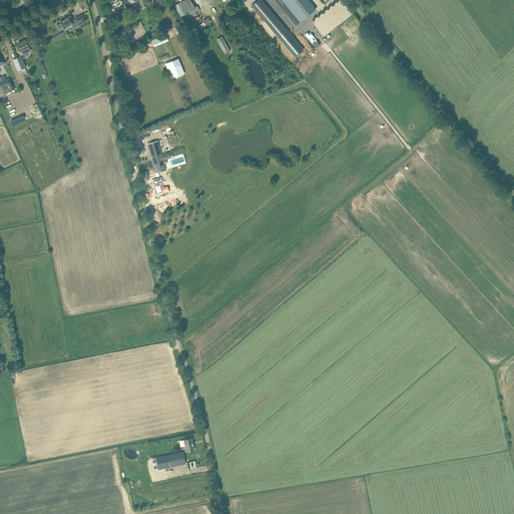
[(146,0),(140,0),(141,0),(143,5),(144,4),(147,9),(151,7),(146,0)]
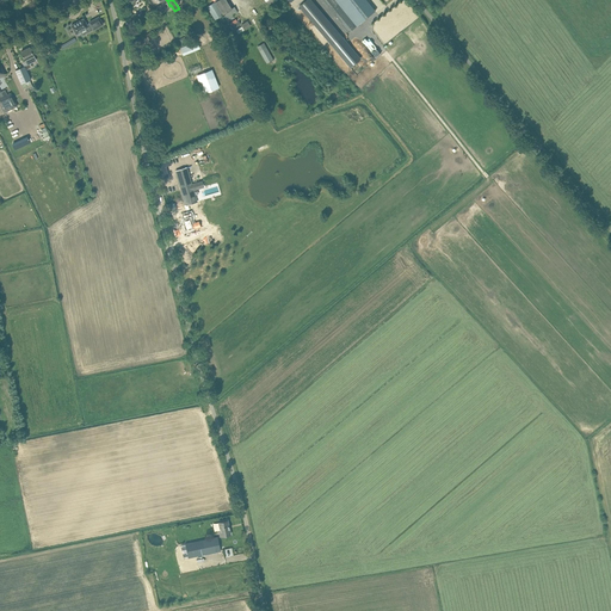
[(214,0),(216,1),(207,7),(215,19),(223,14),(227,19),(238,12),(235,7),(232,10),(226,0),(214,0)]
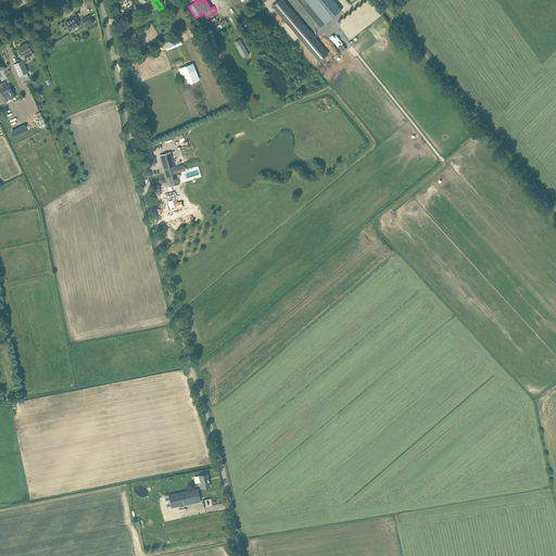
[(279,0),(278,0),(273,5),(303,41),(310,36),(279,0)]
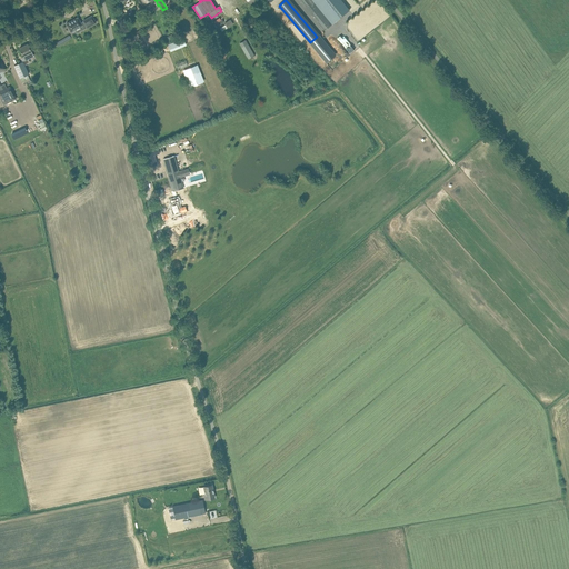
[(311,0),(332,25),(350,10),(341,0),(311,0)]
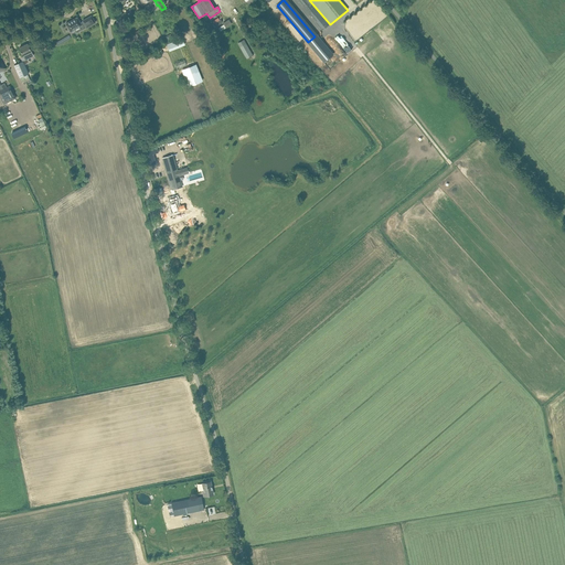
[(121,16),(124,21),(135,16),(132,10),(121,16)]
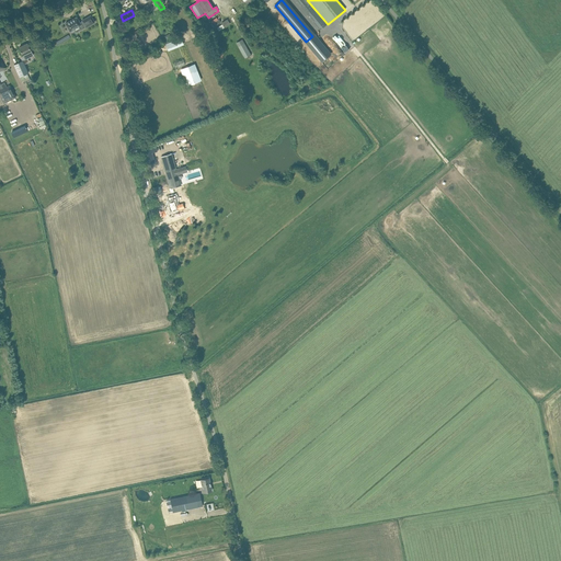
[(86,27),(94,22),(91,15),(82,20),(82,21),(79,22),(77,18),(65,23),(70,32),(79,26),(81,30),(86,27)]
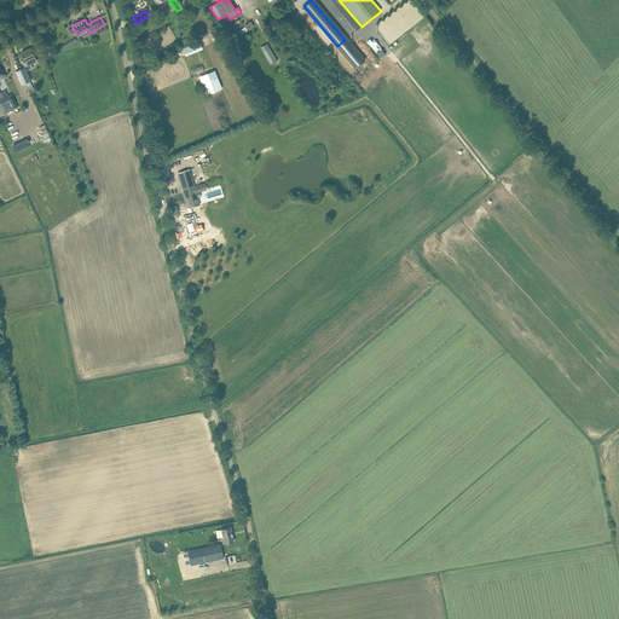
[(236,28),(243,24),(239,18),(232,22),(236,28)]
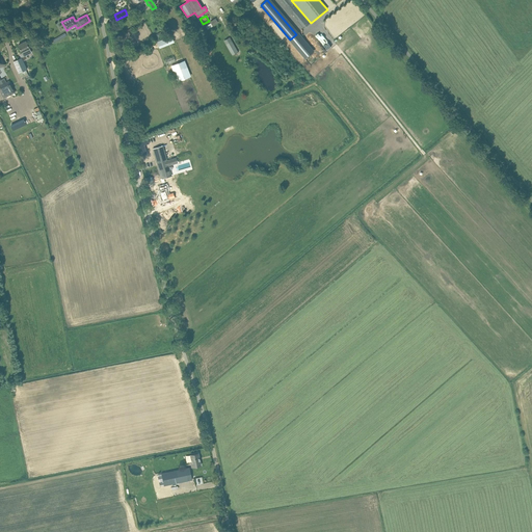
[(230,37),(224,41),(233,55),(238,52),(230,37)]
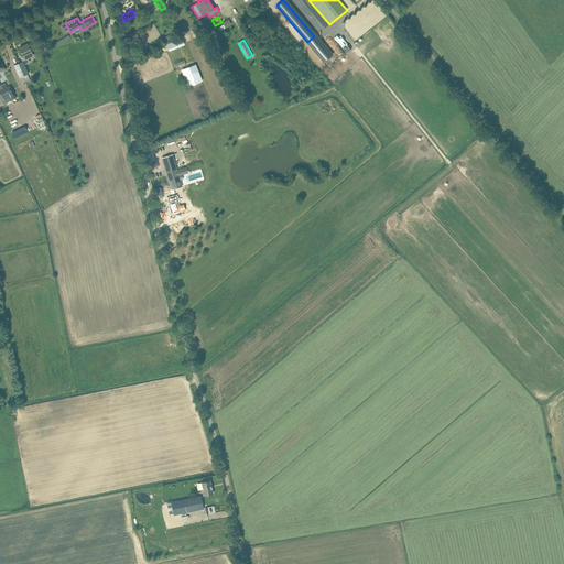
[(23,46),(19,47),(22,53),(22,55),(23,55),(25,60),(33,55),(31,51),(30,49),(28,44),(26,44),(26,43),(22,45),(23,46)]
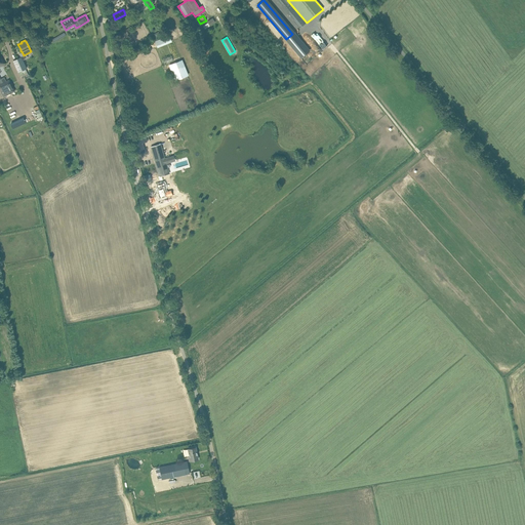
[(21,56),(17,58),(23,70),(26,69),(23,59),(21,56)]
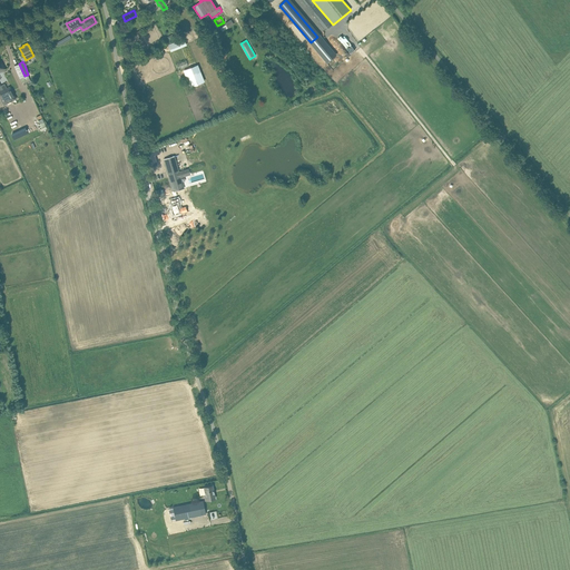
[(20,78),(25,76),(19,64),(15,66),(20,78)]
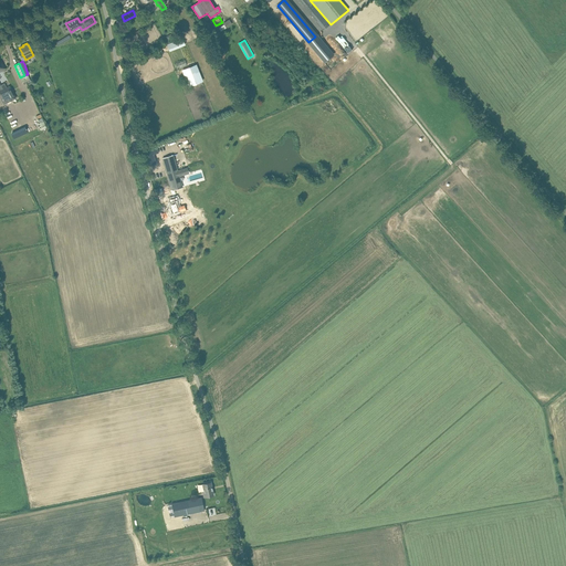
[(196,65),(182,71),(190,87),(202,82),(196,65)]
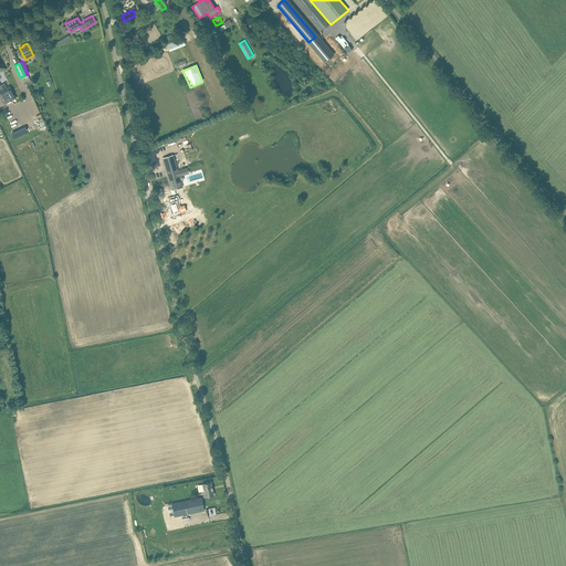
[(10,86),(0,91),(0,96),(3,104),(7,103),(7,102),(10,101),(11,101),(16,98),(10,86)]
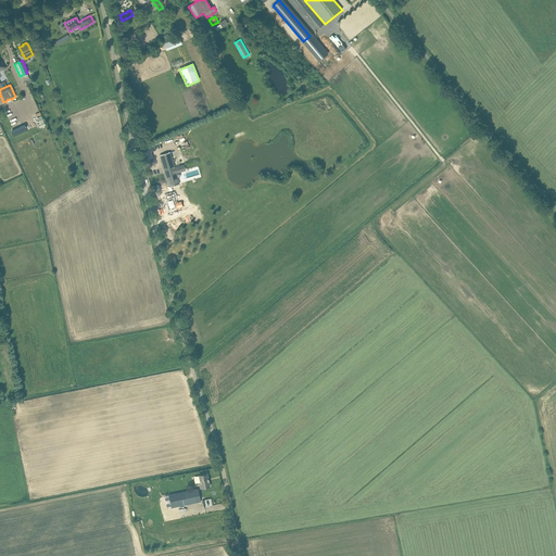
[(13,137),(27,130),(25,125),(11,131),(13,137)]
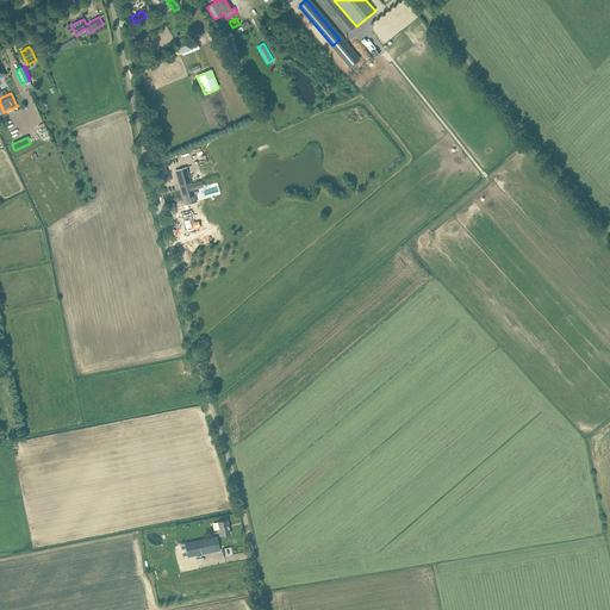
[(173,165),(172,160),(156,165),(160,179),(169,175),(167,167),(173,165)]
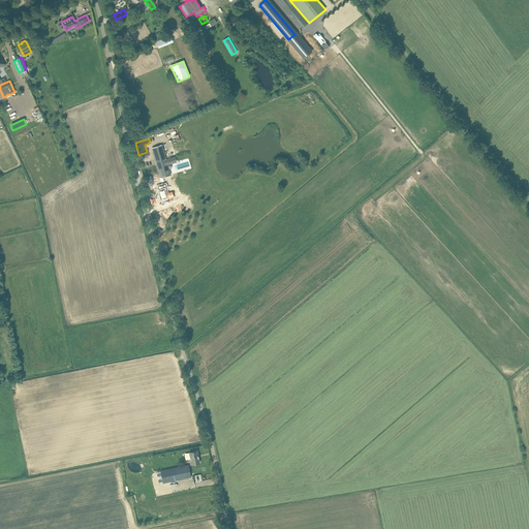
[(157,146),(152,148),(161,178),(163,177),(166,177),(167,176),(170,175),(167,164),(177,161),(175,156),(165,158),(165,157),(164,152),(161,145),(157,146)]
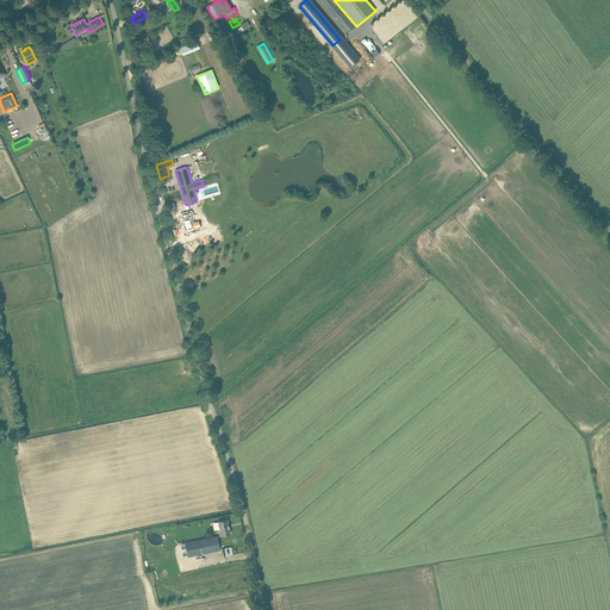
[(184,219),(182,219),(182,221),(184,224),(185,230),(188,229),(191,228),(191,229),(200,226),(199,221),(198,222),(194,223),(193,223),(191,218),(192,217),(191,213),(191,212),(190,211),(188,205),(188,204),(186,205),(184,205),(184,206),(186,212),(186,213),(182,215),(184,219)]
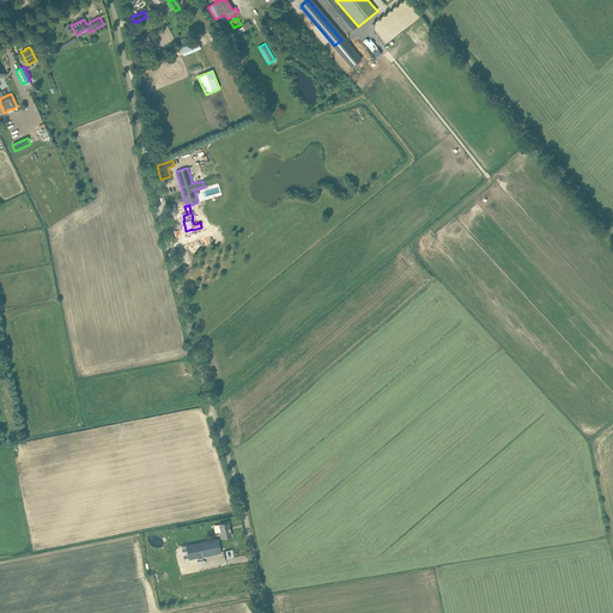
[(222,538),(231,536),(229,522),(219,525),(222,533),(220,533),(222,538)]
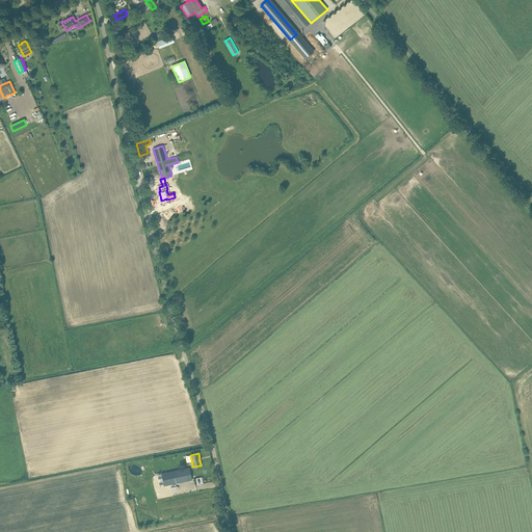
[(161,474),(164,485),(192,479),(189,468),(161,474)]
